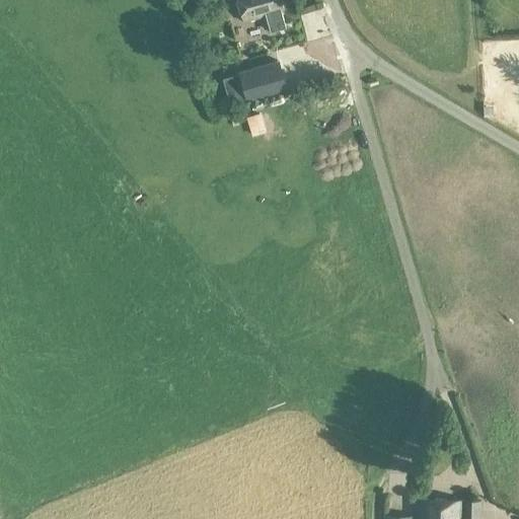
[(284,11),(280,0),(238,0),(244,21),(266,16),(270,29),(285,25),(282,11),(284,11)]
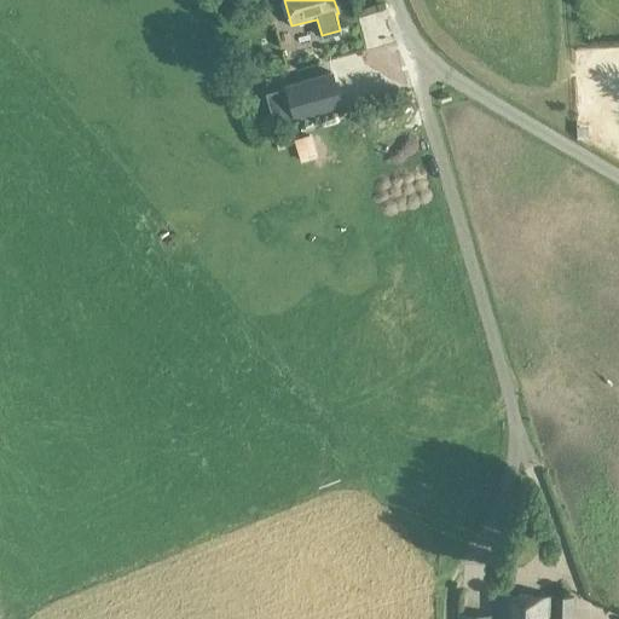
[(618,19),(618,0),(606,0),(608,22),(618,19)]
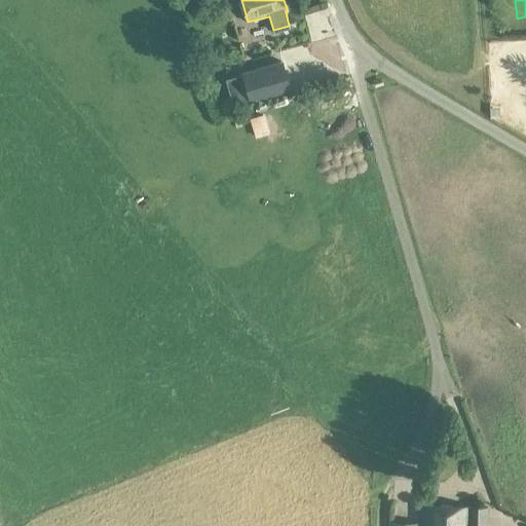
[(283,62),(242,73),(251,102),(291,90),(283,62)]
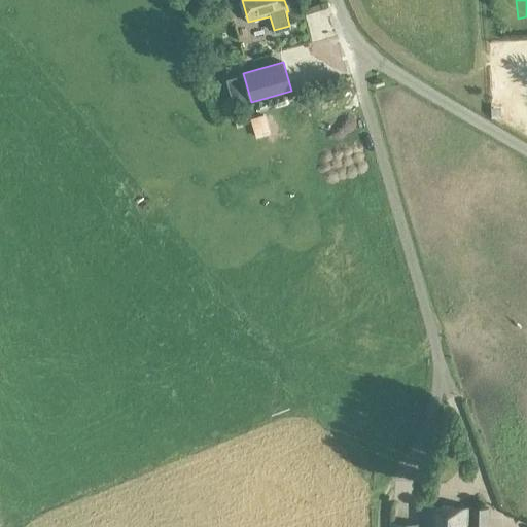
[(210,69),(217,89),(236,81),(229,63),(210,69)]
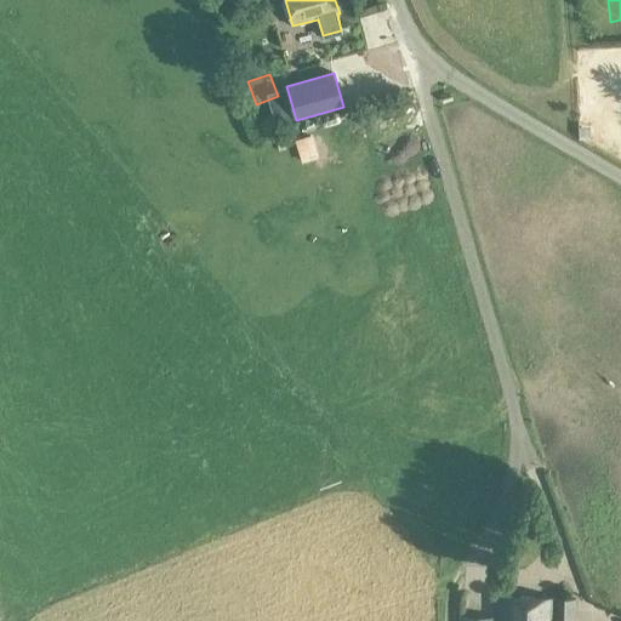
[(574,620),(575,600),(501,598),(499,620),(574,620)]
